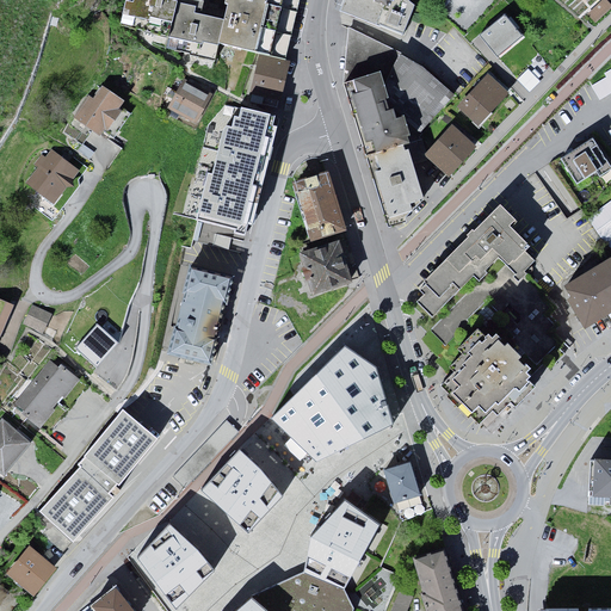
[(186,0),(121,0),(117,25),(218,48),(226,8),(186,0)]
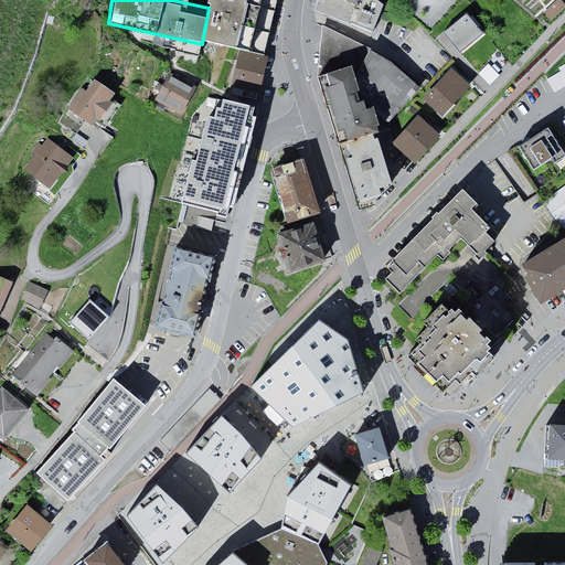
[(265,62),(278,0),(210,0),(209,8),(202,44),(237,55),(265,62)]
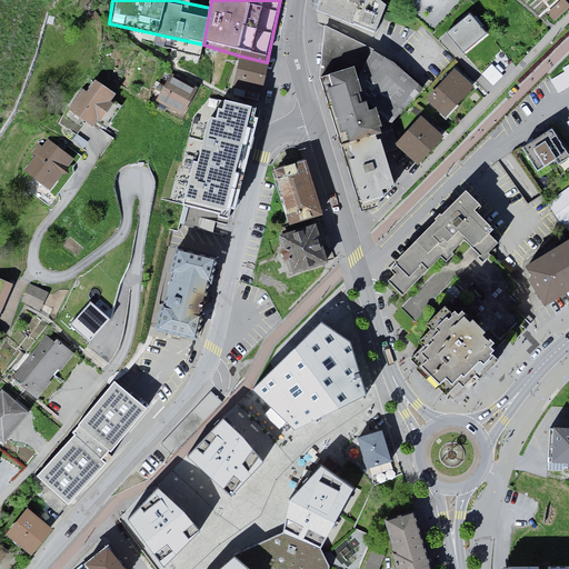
[(318,0),(316,10),(353,25),(353,22),(376,31),(387,5),(380,0),(318,0)]
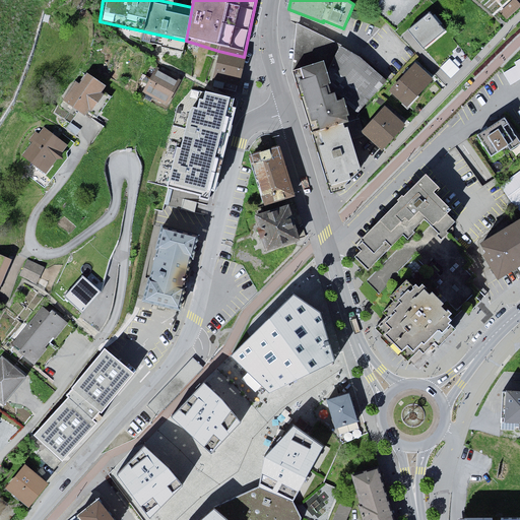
[(519,3),(516,0),(512,0),(499,12),(506,20),(519,7),(519,3)]
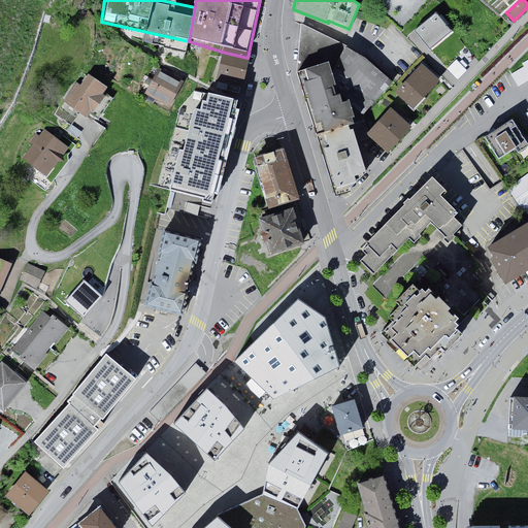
[(435,13),(414,31),(430,50),(451,32),(435,13)]
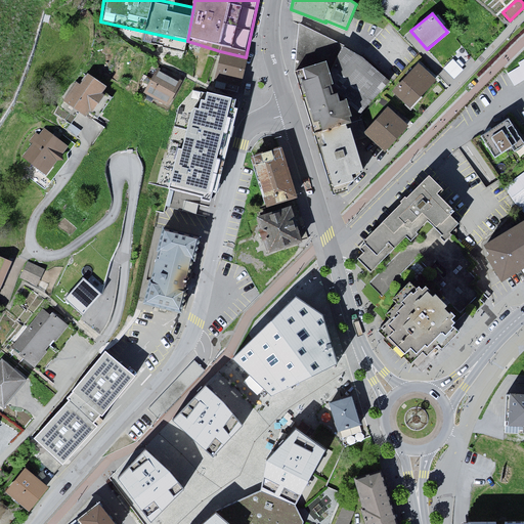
[(365,105),(390,78),(364,56),(300,22),(299,60),(325,60),(329,57),(336,81),(365,105)]
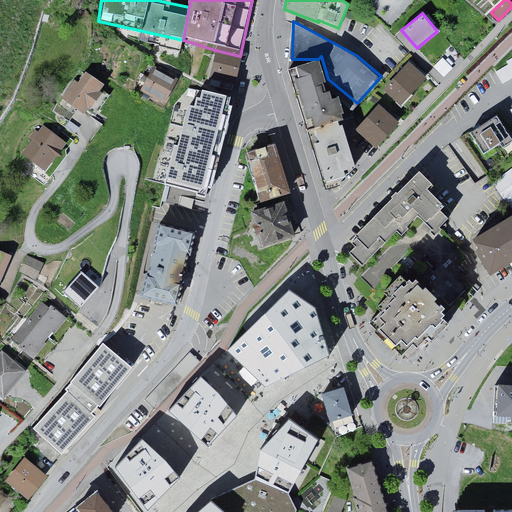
[(209,78),(234,84),(240,56),(215,50),(209,78)]
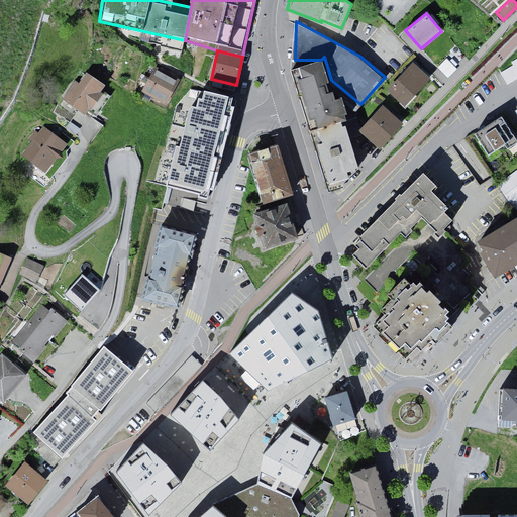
[(321,60),(292,69),(329,181),(362,171),(331,80),(324,57),(321,60)]
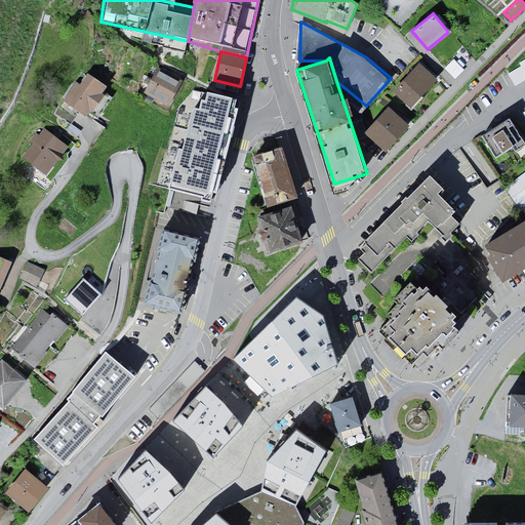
[(521,66),(508,74),(513,82),(515,86),(524,80),(524,58),(519,63),(521,66)]
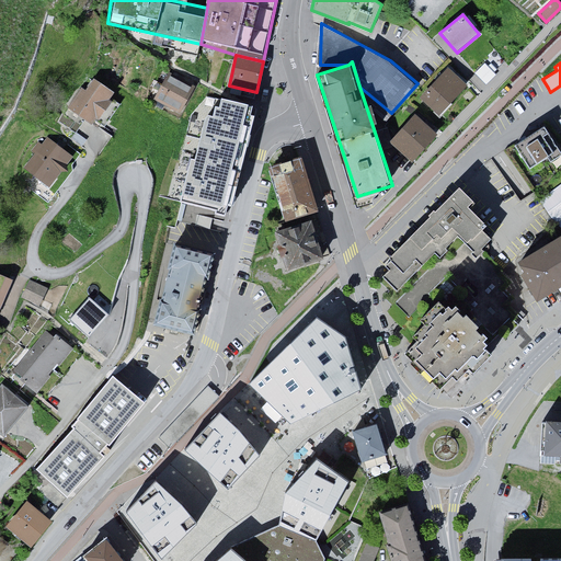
[(484,64),(474,73),(485,84),(495,73),(484,64)]
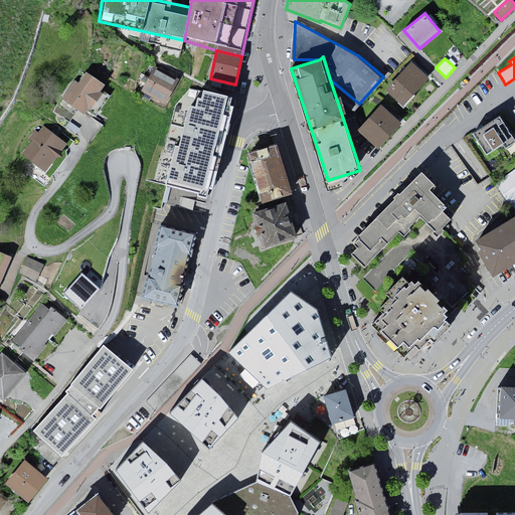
[(385,91),(402,108),(428,81),(411,64),(385,91)]
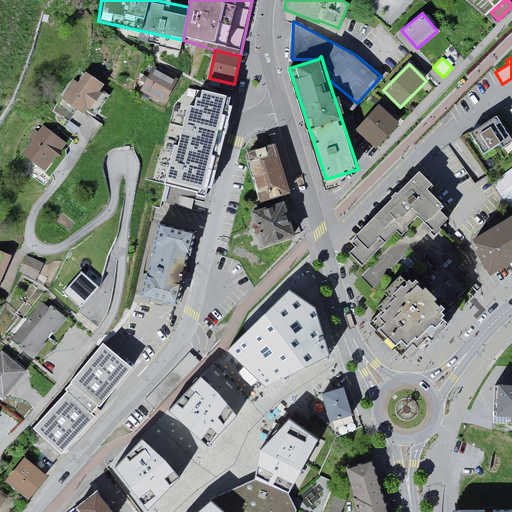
[(164,99),(175,76),(151,65),(140,88),(164,99)]
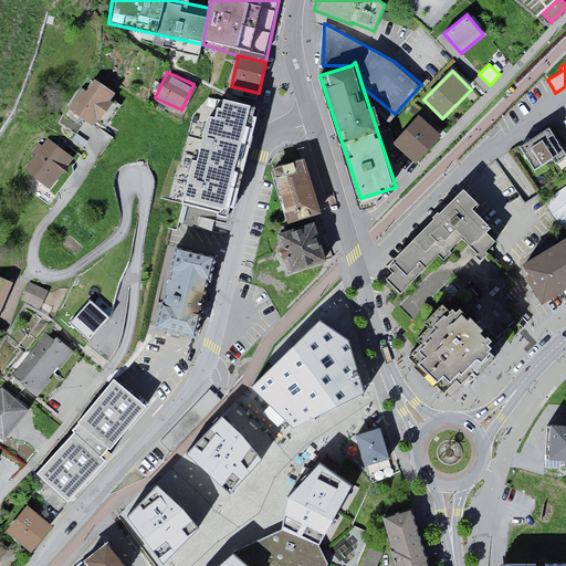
[(118,95),(92,75),(69,107),(95,127),(118,95)]
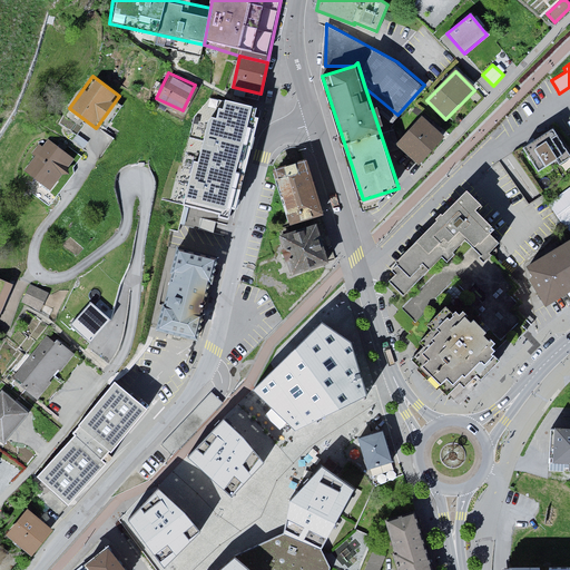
[(206,120),(182,207),(232,220),(261,111),(224,100),(206,120)]
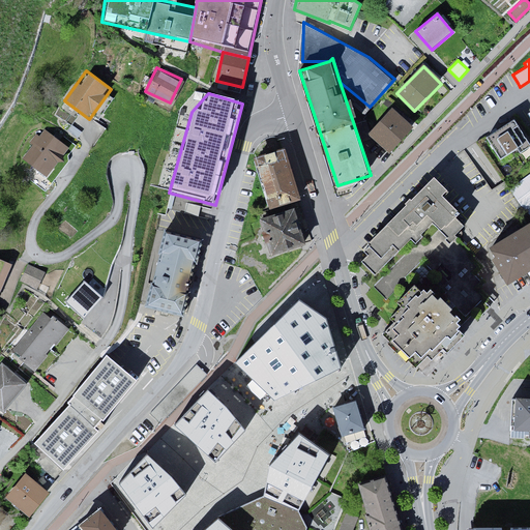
[(369,136),(389,154),(413,128),(392,110),(369,136)]
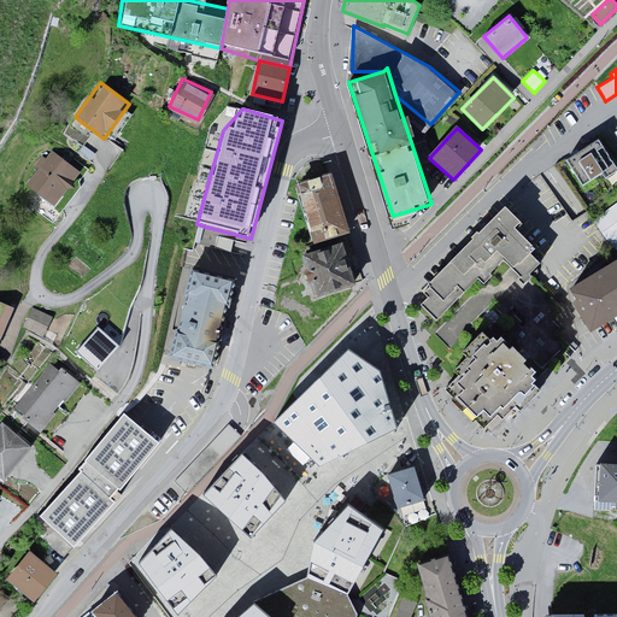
[(565,160),(582,187),(603,174),(605,178),(616,170),(616,168),(598,139),(565,160)]
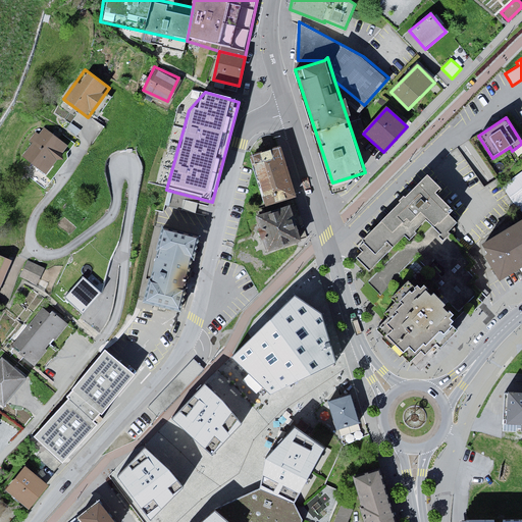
[(69,142),(46,125),(25,154),(50,170),(69,142)]
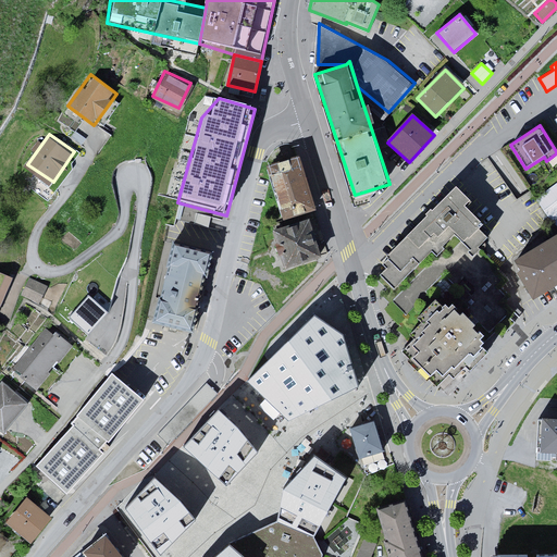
[(265,165),(283,220),(313,211),(298,156),(265,165)]
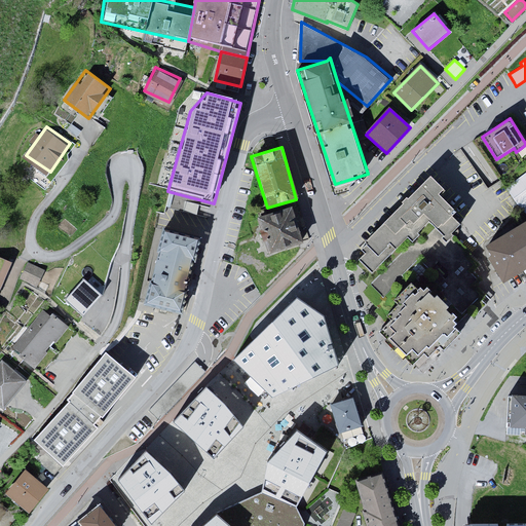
[(525,207),(525,172),(505,188),(522,210),(525,207)]
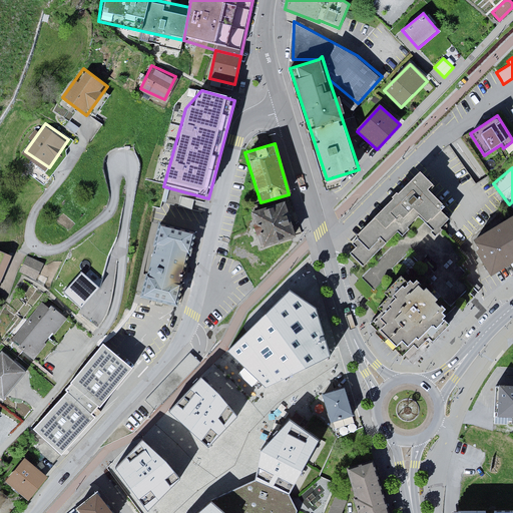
[(420,177),(344,253),(365,274),(416,221),(433,238),(452,218),(446,212),(429,195),(434,190),(420,177)]
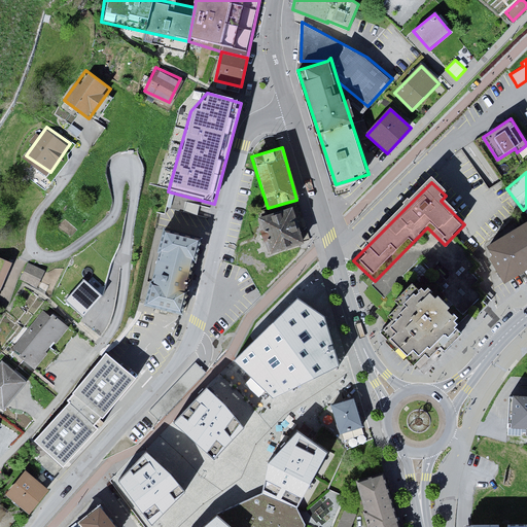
[(257,219),(268,254),(303,244),(292,209),(257,219)]
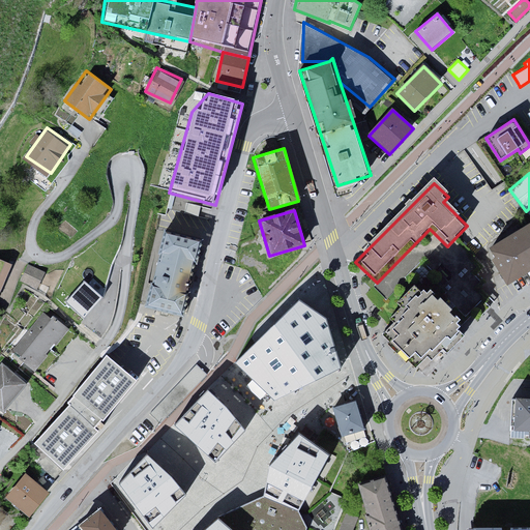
[(529,225),(490,249),(495,259),(492,261),(507,287),(529,272),(529,225)]
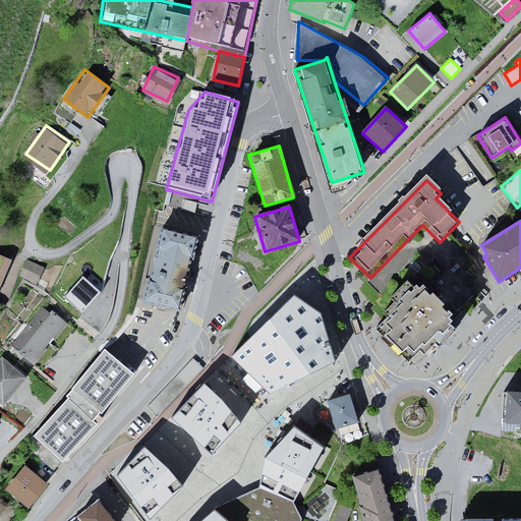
[(182,308),(198,235),(161,226),(141,296),(182,308)]
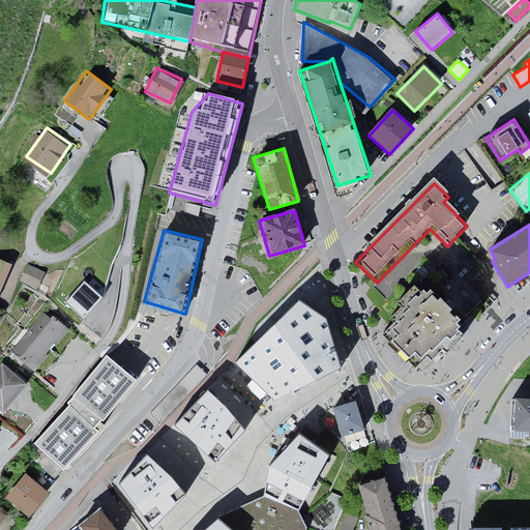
[(0,296),(12,265),(6,263),(0,278),(0,296)]
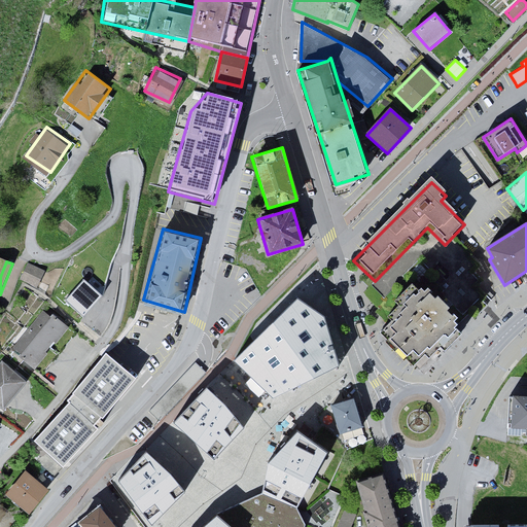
[(28,264),(20,279),(36,287),(45,272),(28,264)]
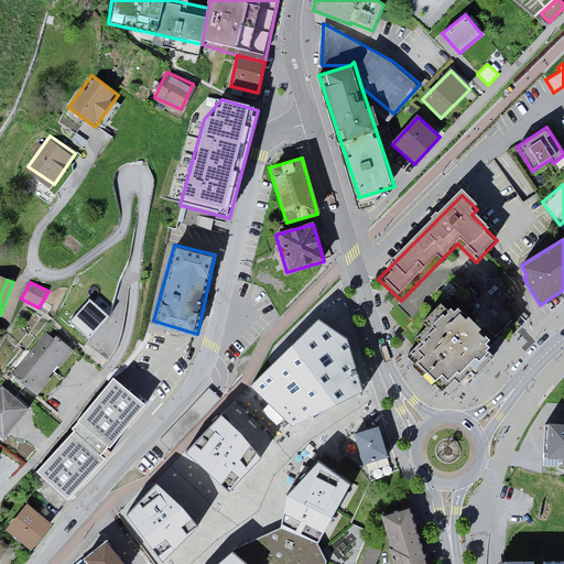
[(107,316),(85,299),(67,320),(89,337),(107,316)]
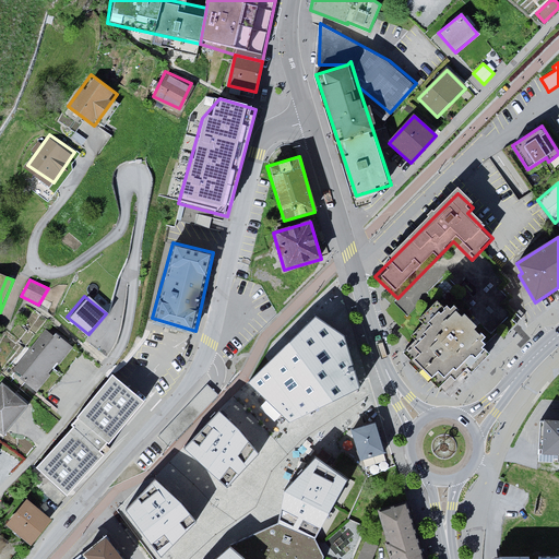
[(416,348),(406,357),(439,390),(460,368),(468,377),(489,355),(479,345),(485,340),(443,299),(425,319),(428,322),(408,342),(416,348)]
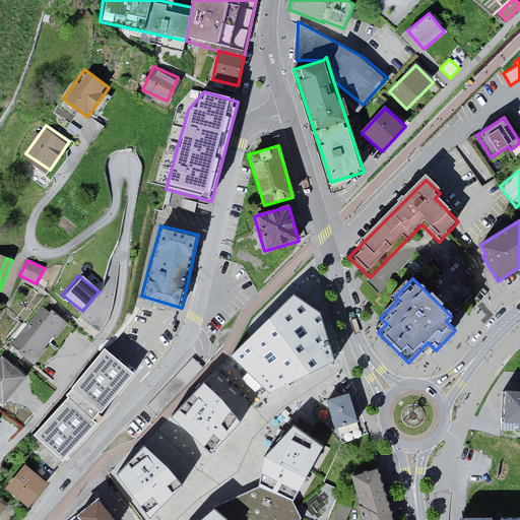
[(269,393),(335,361),(320,313),(294,294),(250,337),(231,356),(269,393)]
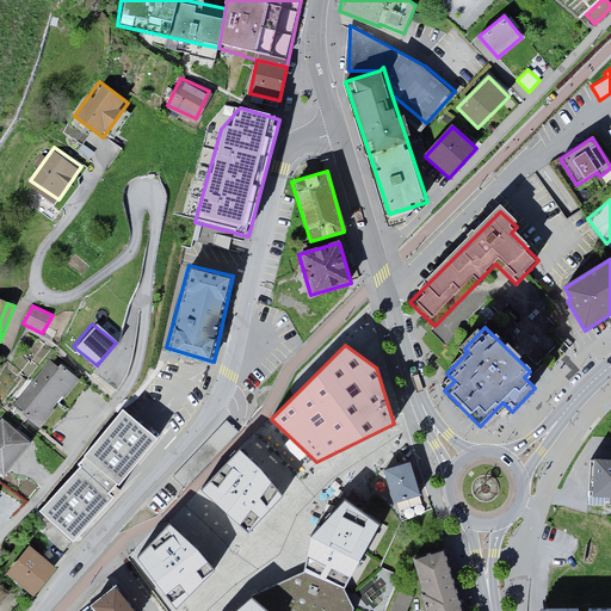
[(78,377),(51,355),(13,400),(39,423),(78,377)]
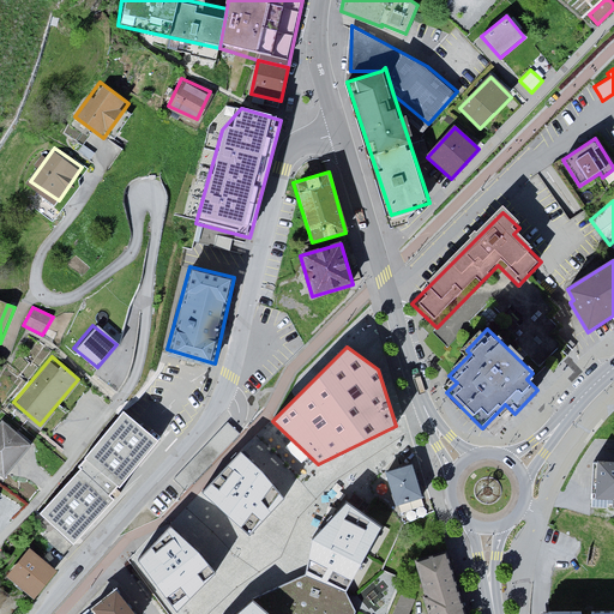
[(158,443),(124,410),(40,513),(72,547),(158,443)]
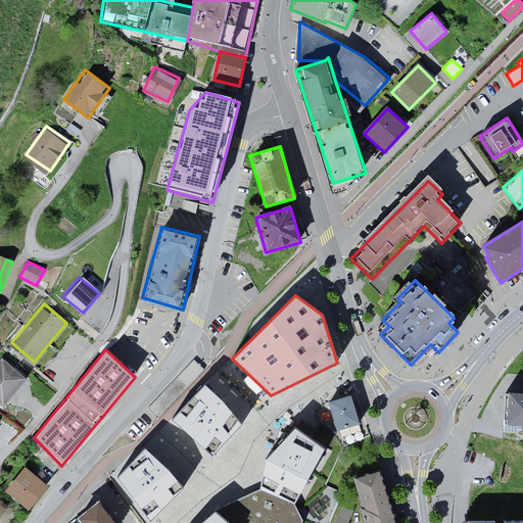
[(0,353),(0,403),(1,406),(26,377),(0,353)]
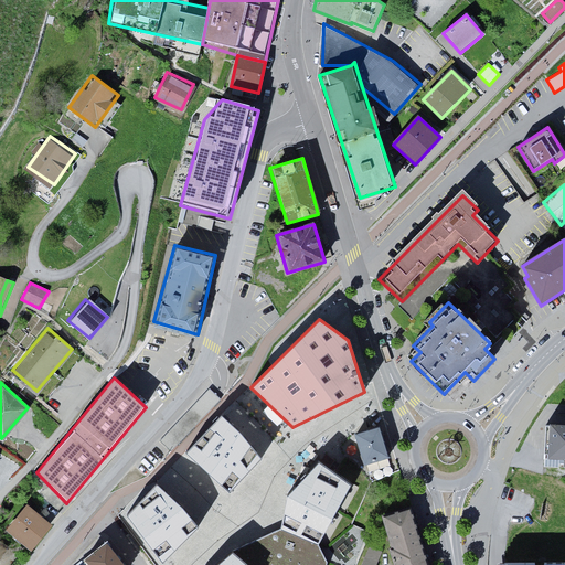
[(241,434),(222,416),(185,454),(230,493),(262,459),(241,434)]
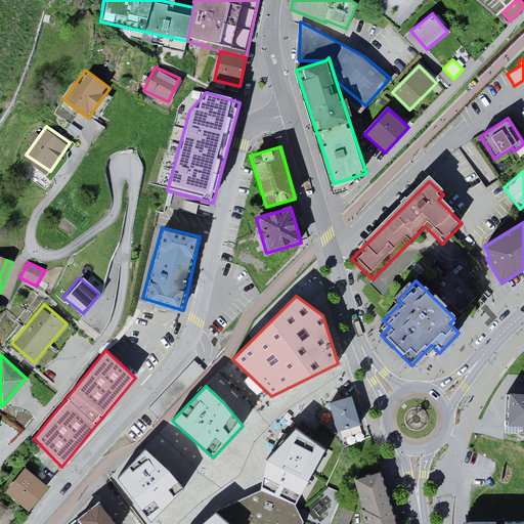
[(523,393),(509,393),(508,426),(522,427),(522,432),(523,431),(523,393)]
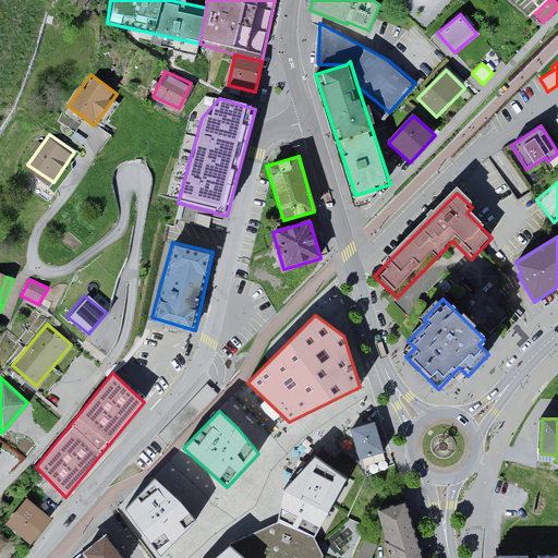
[(383,452),(373,422),(349,428),(359,460),(383,452)]
